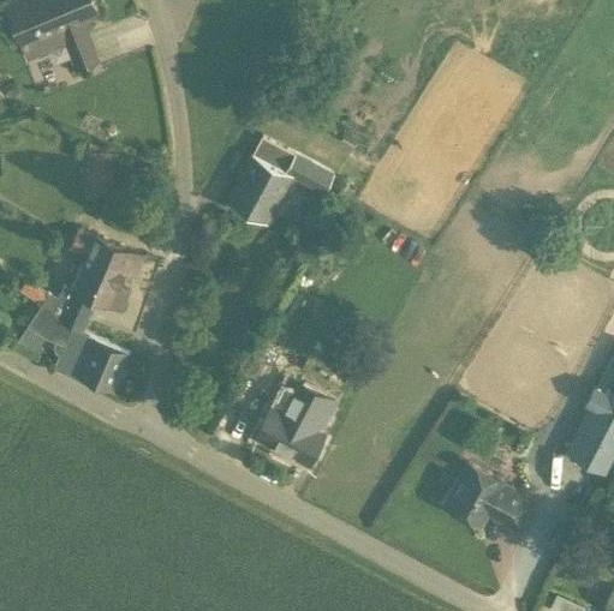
[(100,61),(84,23),(97,18),(90,0),(5,0),(3,1),(27,63),(64,47),(75,72),(100,61)]
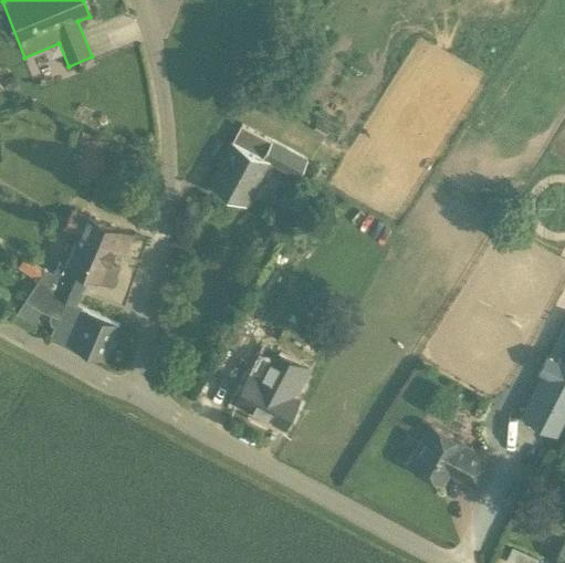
[(240,127),(230,144),(207,188),(244,207),(268,164),(297,180),(307,162),(240,127)]
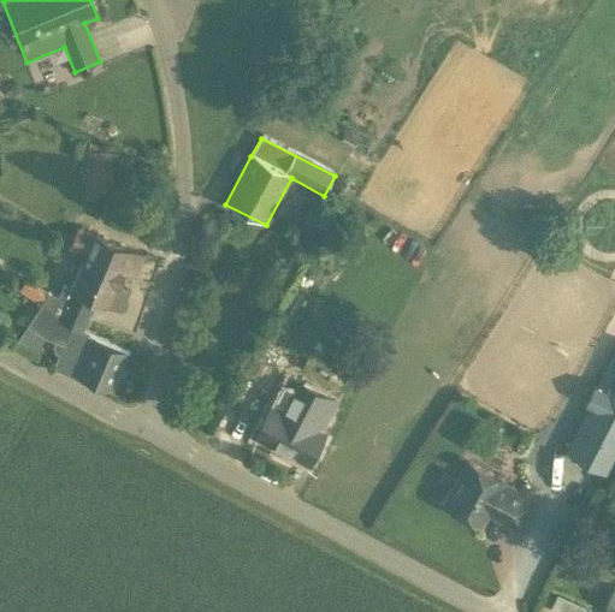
[(92,197),(112,195),(108,154),(87,156),(92,197)]
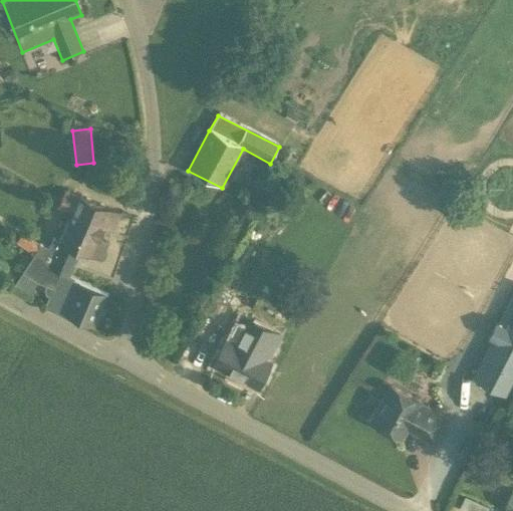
[(57,210),(72,216),(60,244),(52,241),(48,250),(39,245),(34,257),(35,258),(50,272),(59,276),(59,275),(68,278),(79,253),(99,261),(106,244),(98,240),(102,229),(111,233),(118,216),(65,192),(57,210)]
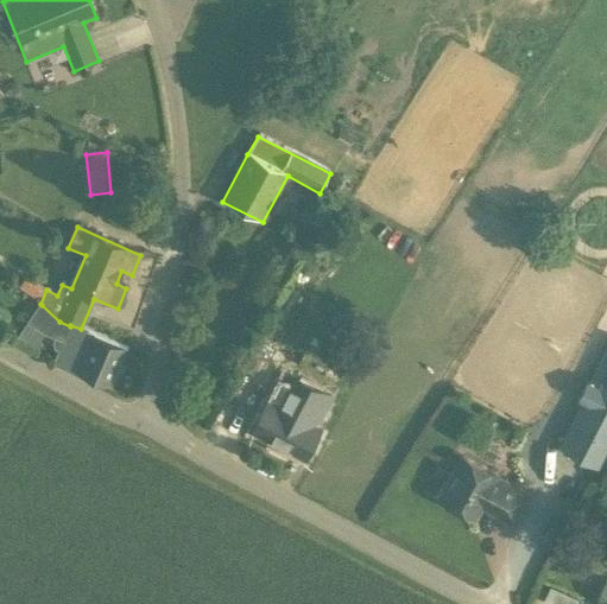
[(126,353),(69,328),(70,326),(59,322),(42,305),(40,304),(40,305),(26,324),(54,339),(52,344),(54,351),(58,353),(54,364),(109,389),(126,353)]
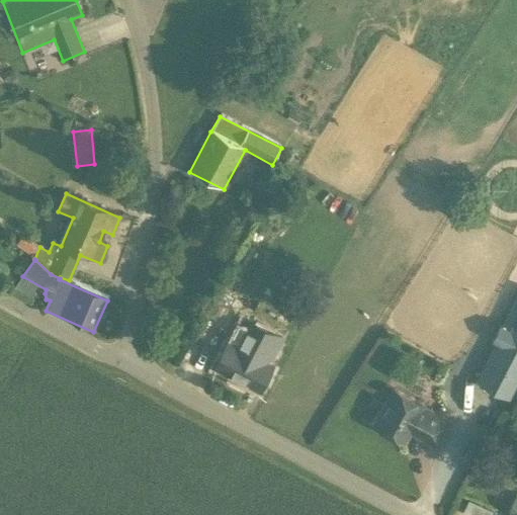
[(205,317),(214,322),(226,302),(217,296),(205,317)]
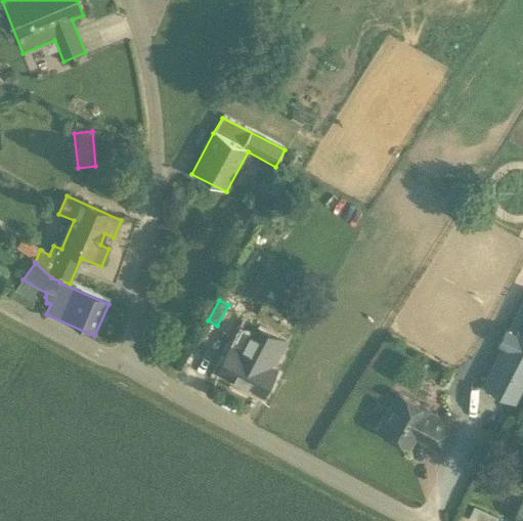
[(515,405),(522,389),(522,323),(515,320),(509,334),(505,331),(497,345),(502,347),(481,387),(515,405)]
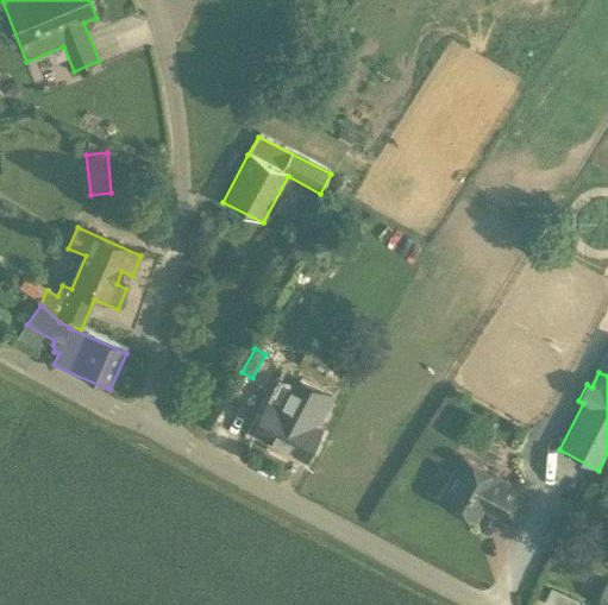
[(311,415),(313,410),(319,398),(295,386),(289,398),(276,391),(254,435),(304,461),(324,421),(311,415)]
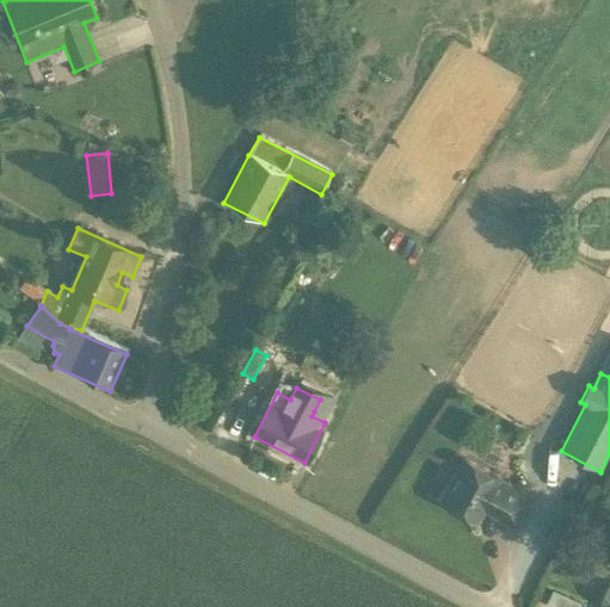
[(534,499),(499,481),(499,478),(464,460),(442,505),(476,522),(481,513),(517,531),(534,499)]
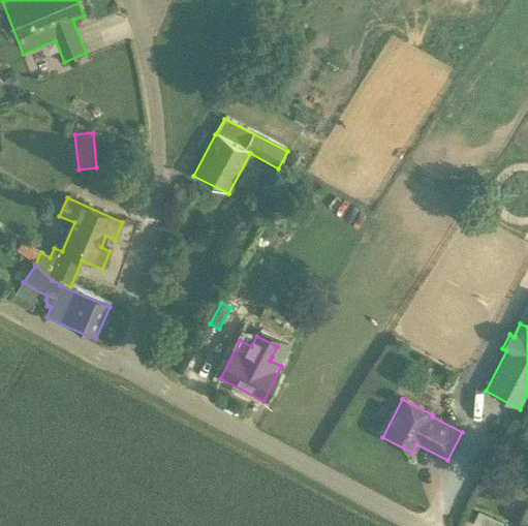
[(527,525),(527,505),(517,525),(527,525)]
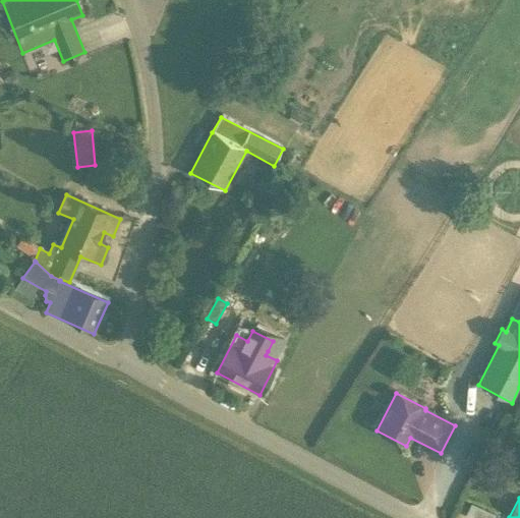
[(493,517),(495,513),(469,505),(464,517),(493,517)]
